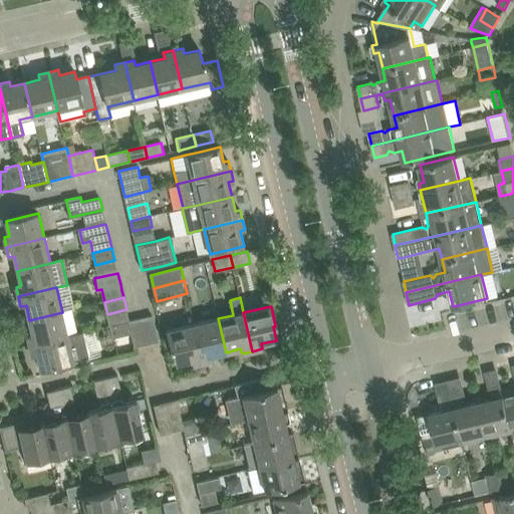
[(32,334),(27,335),(29,345),(68,336),(67,335),(66,331),(62,312),(29,320),(32,334)]
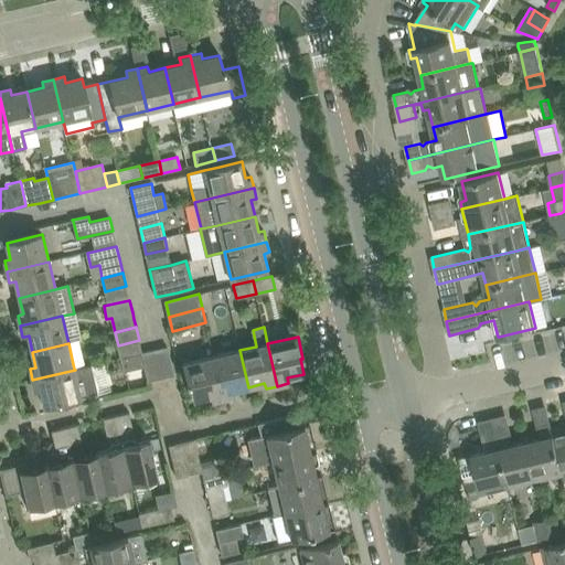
[(155,351),(161,377),(173,375),(167,348),(155,351)]
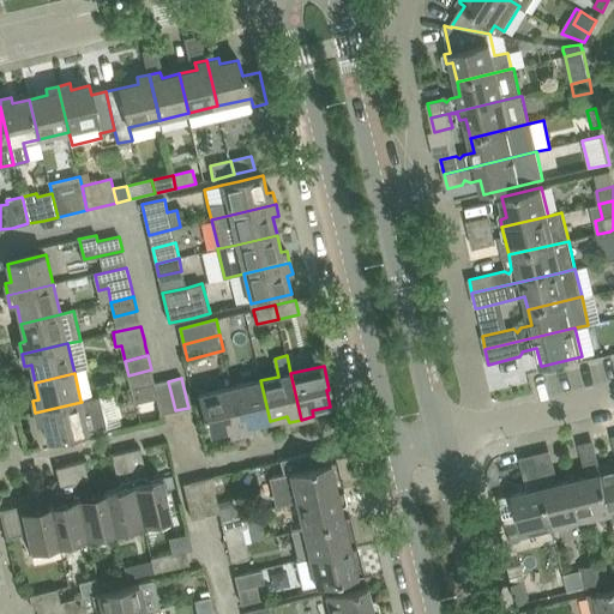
[(260,380),(232,387),(242,433),(254,431),(253,425),(270,421),(260,380)]
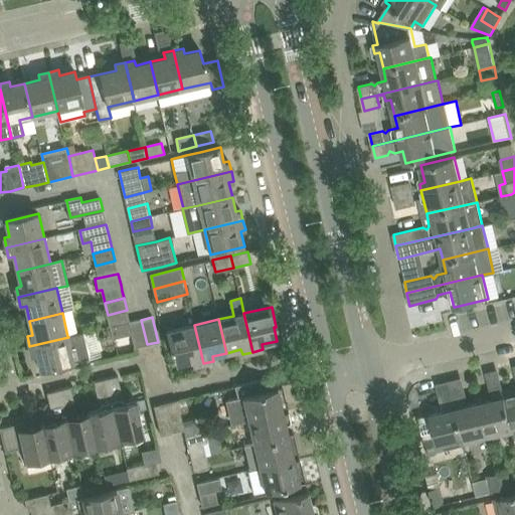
[(147,344),(141,320),(130,323),(111,327),(113,338),(132,334),(135,347),(147,344)]
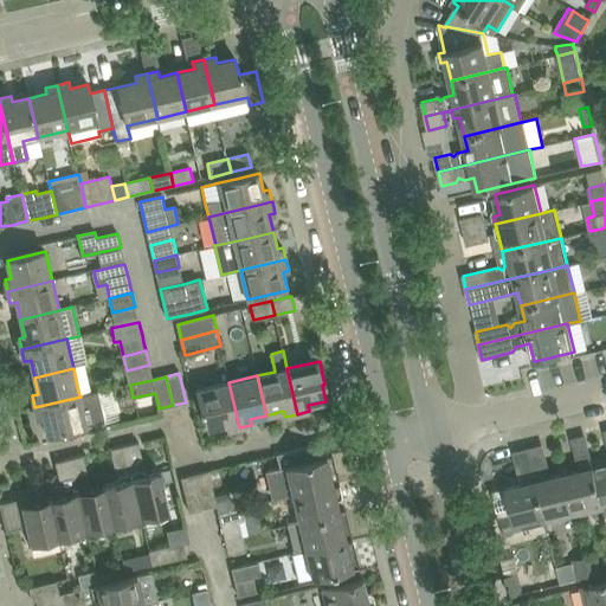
[(239,427),(229,382),(195,389),(201,414),(204,413),(207,430),(225,425),(226,431),(239,427)]
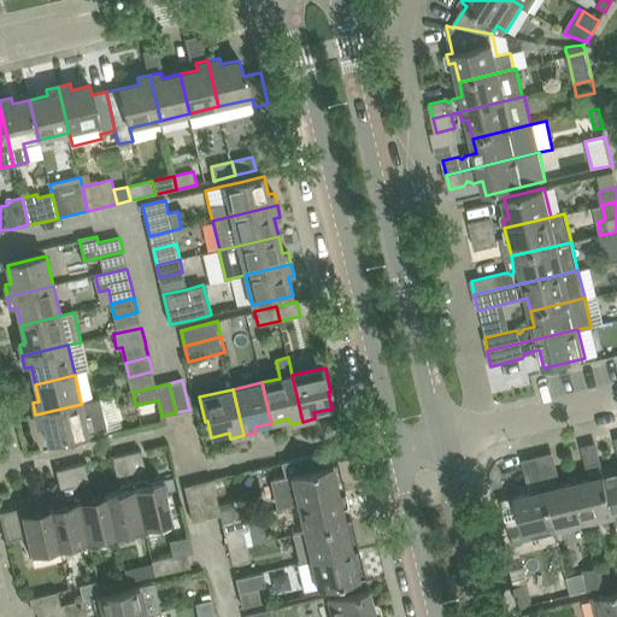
[(82,404),(35,415),(39,427),(45,425),(50,444),(58,442),(59,448),(109,436),(100,399),(82,404)]
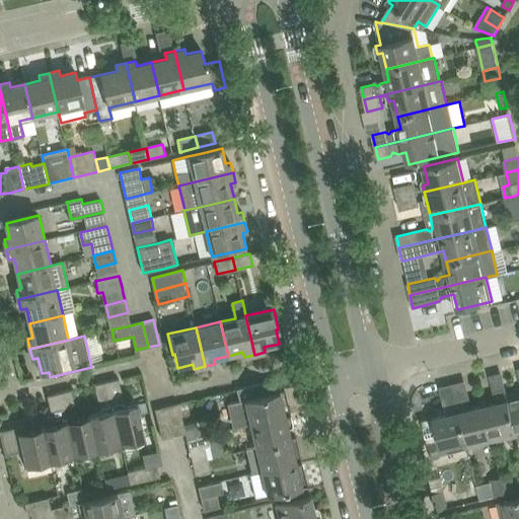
[(118,378),(106,381),(110,396),(119,394),(121,391),(118,378)]
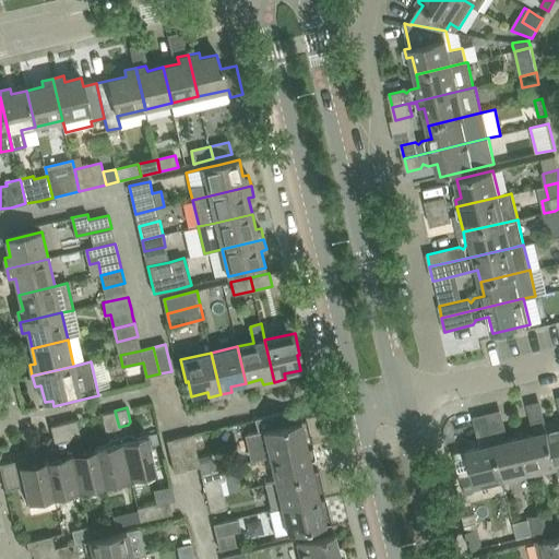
[(258,430),(247,432),(253,459),(270,455),(312,444),(307,418),(299,420),(296,408),(295,408),(272,414),(256,418),(258,430)]
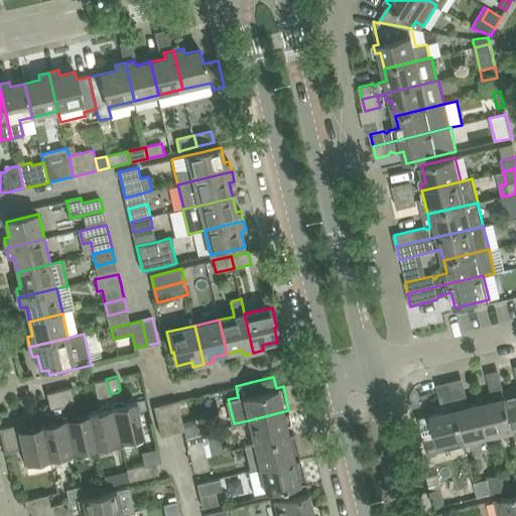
[(110,394),(106,379),(94,382),(97,394),(100,396),(110,394)]
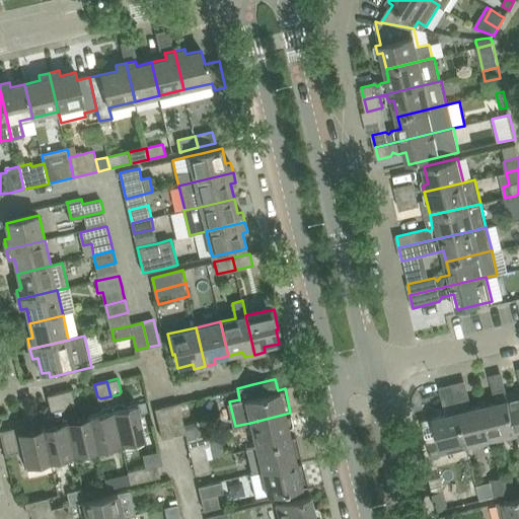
[(71,389),(59,392),(63,408),(72,405),(73,402),(71,389)]
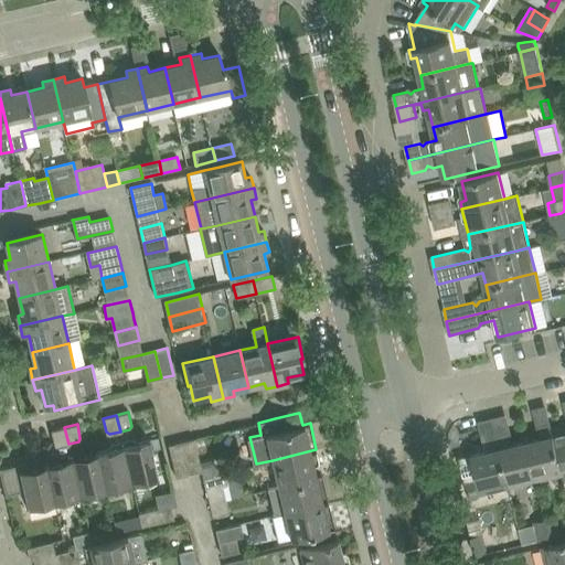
[(564,424),(553,428),(552,428),(563,475),(564,481),(564,424)]
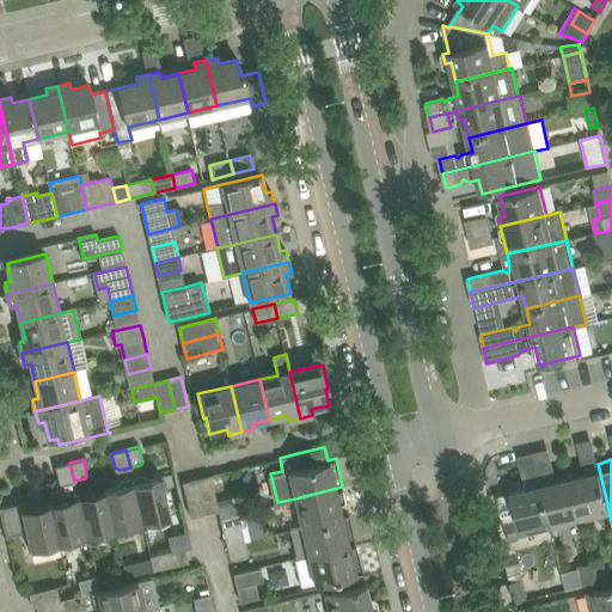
[(74,481),(69,463),(55,466),(59,481),(62,483),(74,481)]
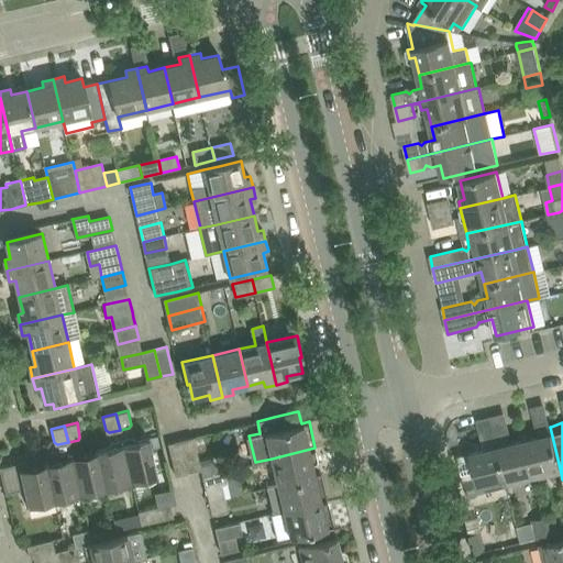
[(542,435),(525,439),(534,478),(561,473),(550,427),(540,429),(542,435)]
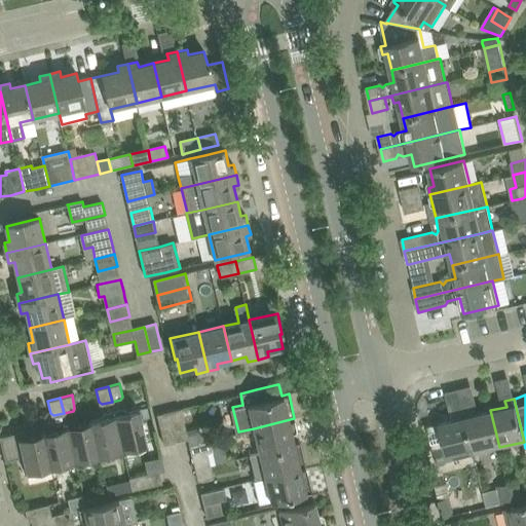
[(119,407),(113,409),(123,449),(148,443),(139,408),(121,412),(119,407)]
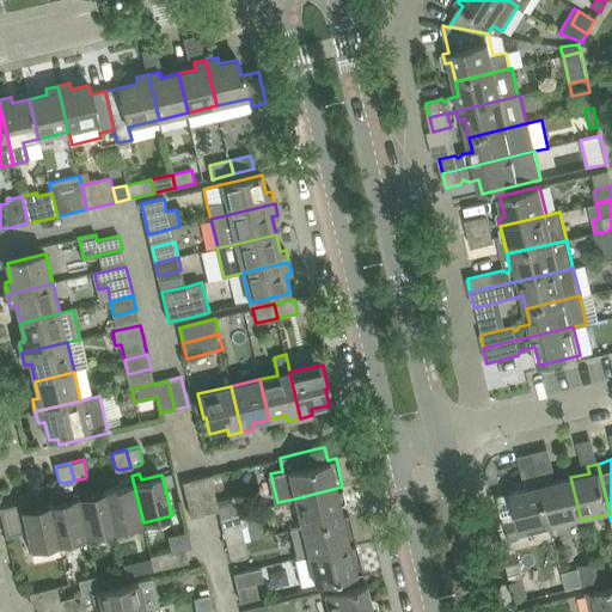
[(210,475),(196,477),(204,513),(219,509),(216,500),(210,475)]
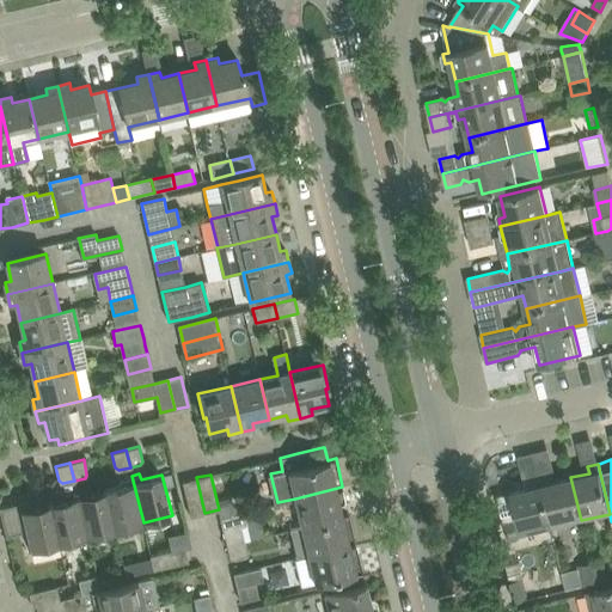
[(552,475),(539,477),(551,527),(581,520),(570,477),(554,482),(552,475)]
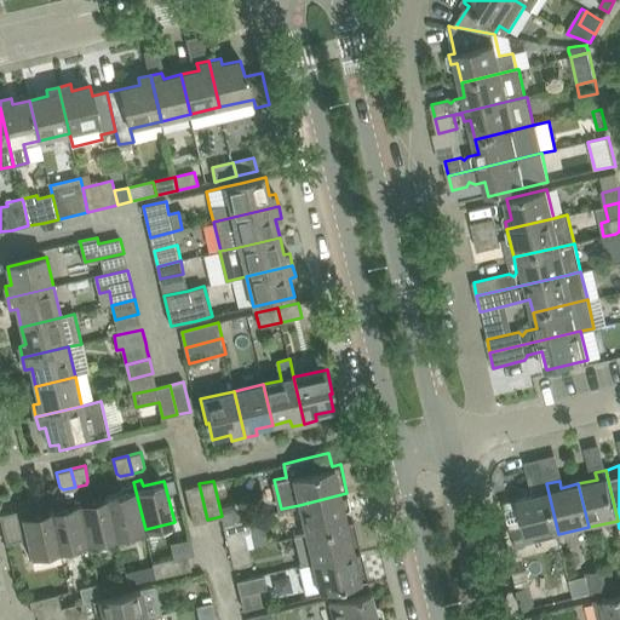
[(126,491),(107,494),(116,537),(145,529),(133,482),(125,483),(126,491)]
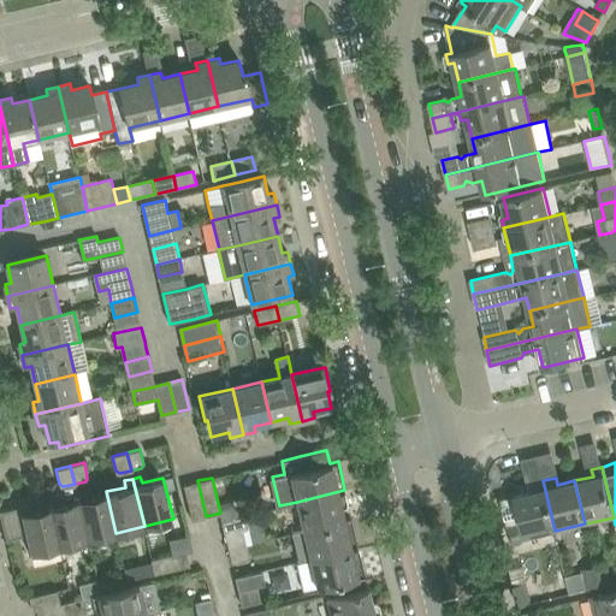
[(206,516),(197,480),(184,484),(193,519),(206,516)]
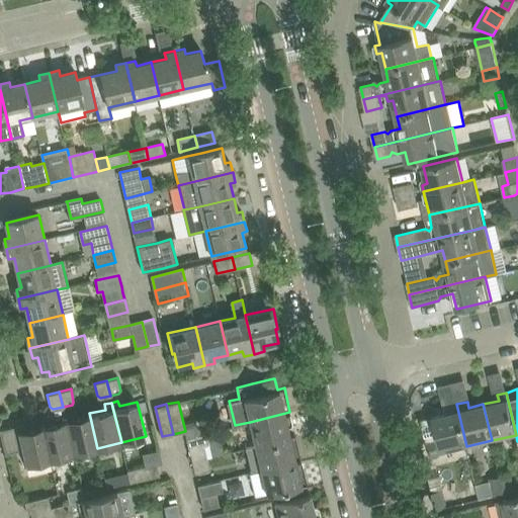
[(431,455),(466,446),(456,404),(447,407),(448,412),(445,413),(422,419),(431,455)]
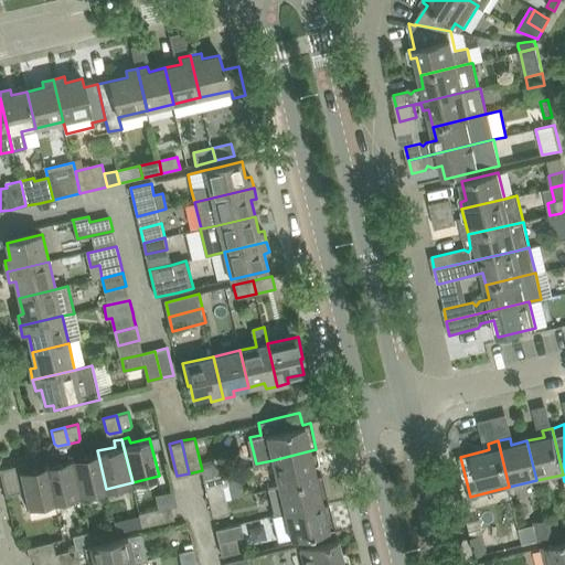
[(59,460),(46,464),(55,501),(81,494),(71,451),(68,444),(57,446),(54,444),(59,460)]
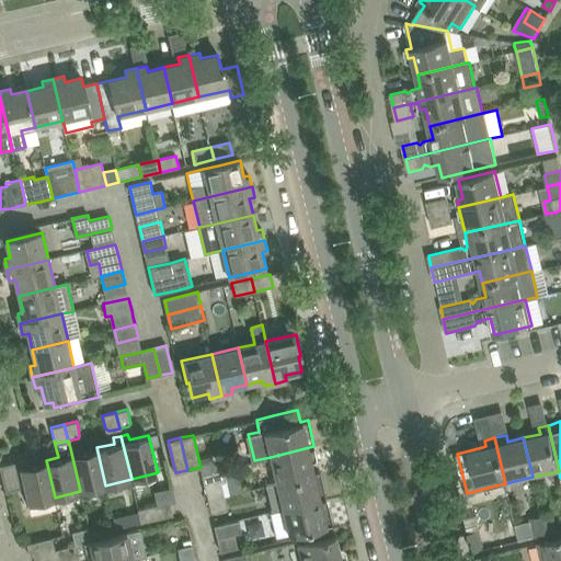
[(271,457),(276,482),(315,473),(310,455),(316,454),(313,446),(271,457)]
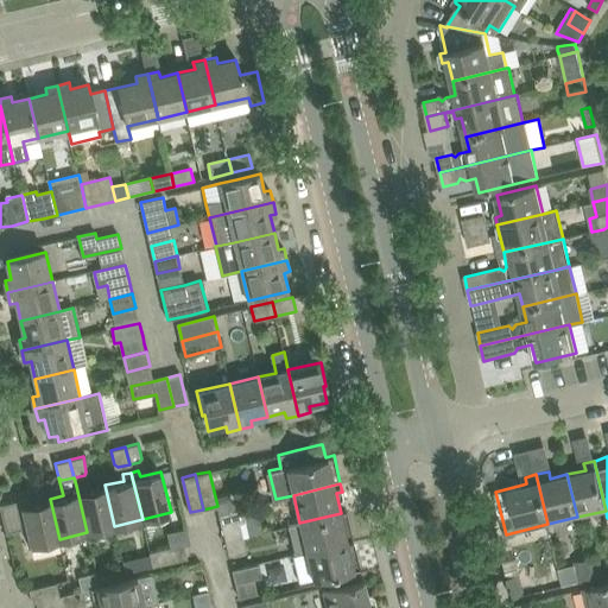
[(76,486),(87,532),(114,526),(105,485),(84,489),(83,485),(76,486)]
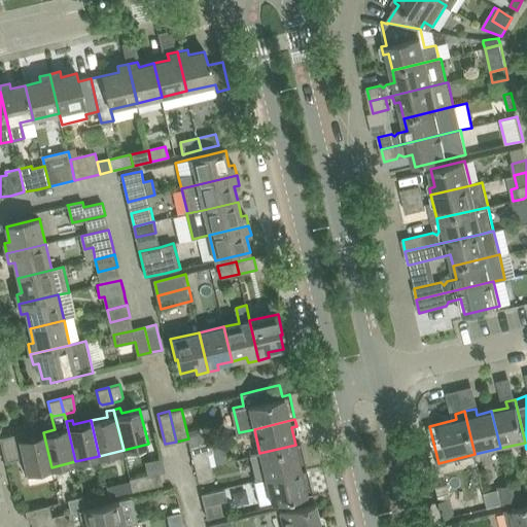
[(51,467),(43,432),(25,436),(24,431),(0,436),(0,438),(5,461),(24,457),(27,472),(51,467)]
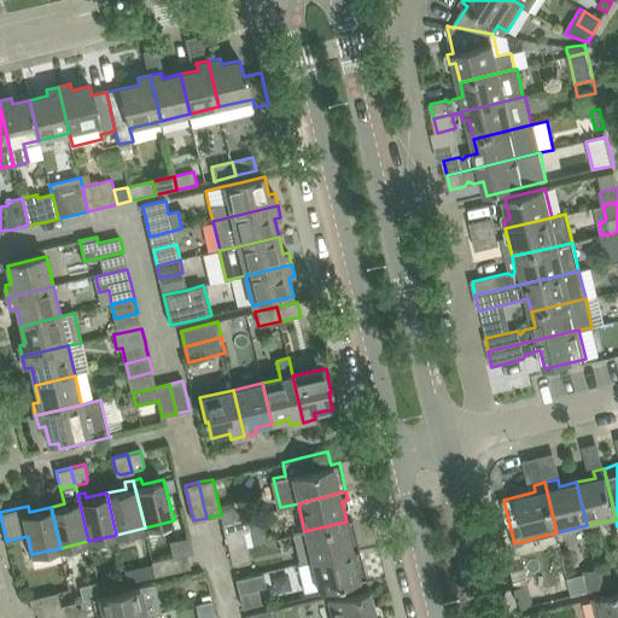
[(240,517),(222,522),(226,535),(229,548),(248,543),(248,544),(254,543),(246,516),(240,517)]
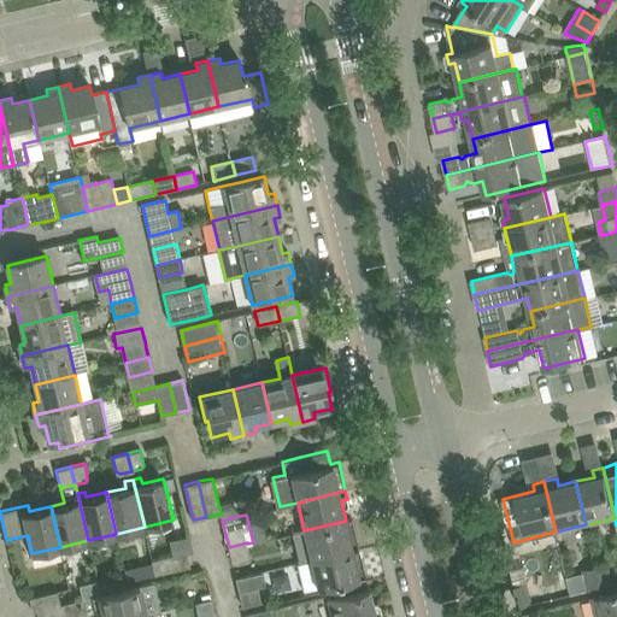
[(297,562),(358,547),(352,518),(346,521),(304,530),(293,533),(299,560),(297,562)]
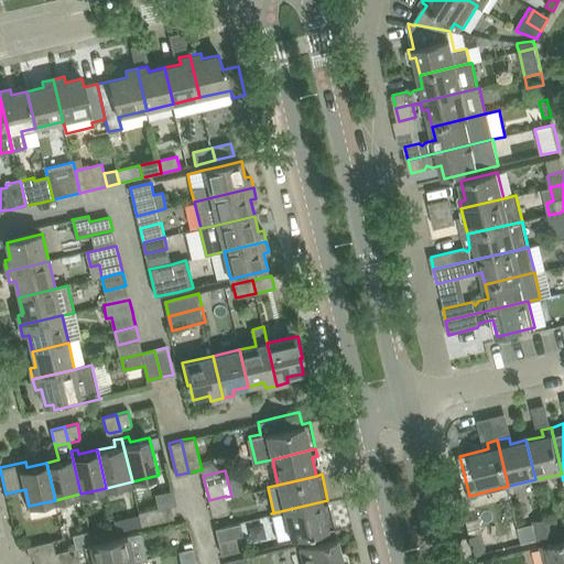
[(226,496),(209,500),(213,513),(226,510),(228,507),(226,497),(226,496)]
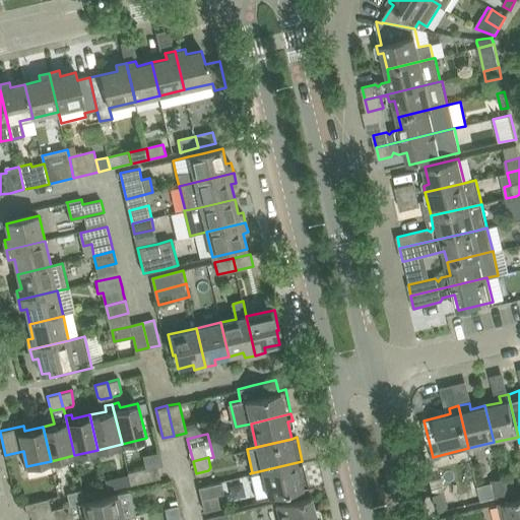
[(302,461),(250,473),(250,474),(251,474),(256,497),(267,494),(268,495),(308,485),(302,461)]
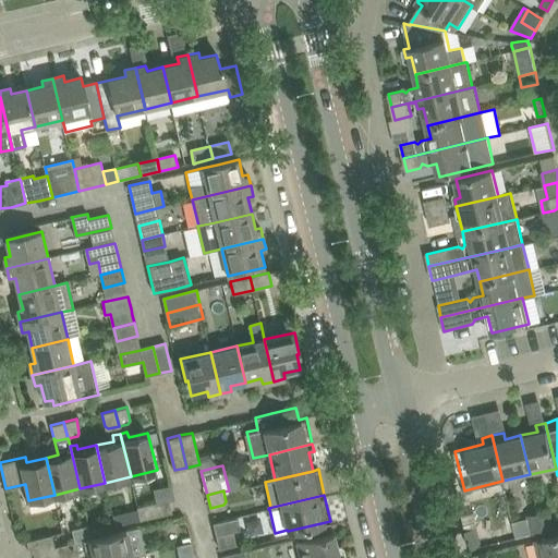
[(137,506),(141,519),(172,512),(169,498),(137,506)]
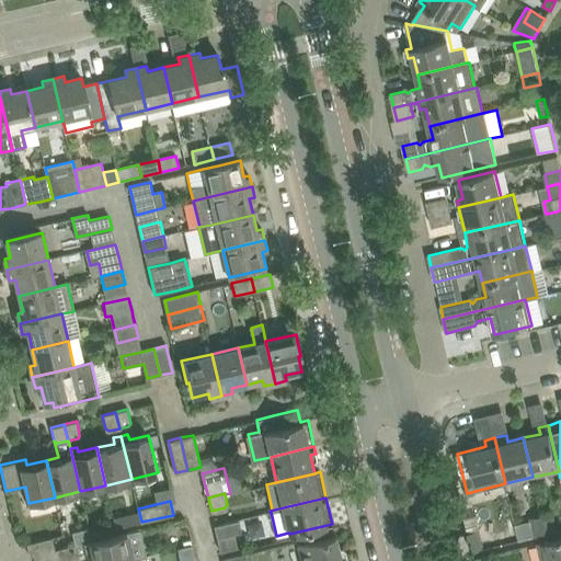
[(552,513),(541,515),(546,534),(557,531),(552,513)]
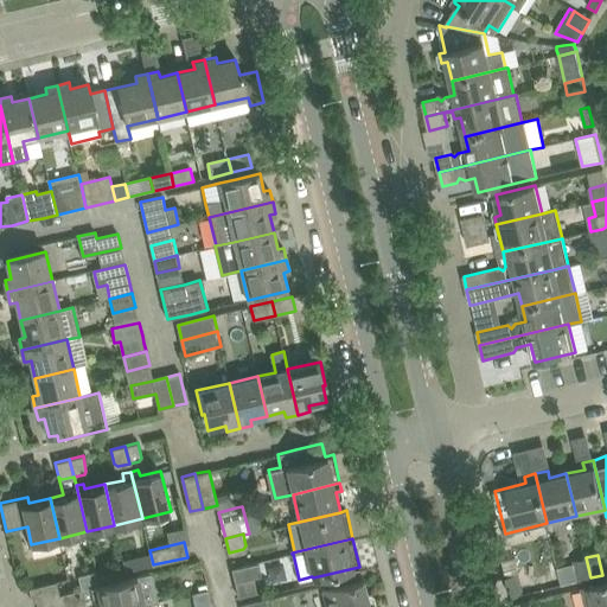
[(590,577),(586,557),(574,561),(579,581),(590,577)]
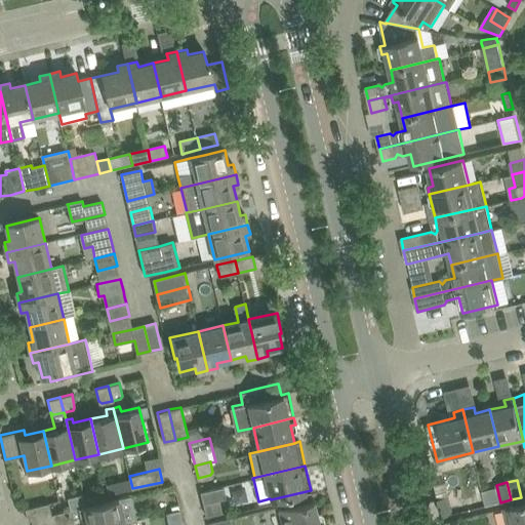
[(86,514),(88,524),(113,524),(124,522),(136,520),(130,495),(71,510),(56,514),(58,524),(59,524),(72,522),(74,519),(80,515),(86,514)]
